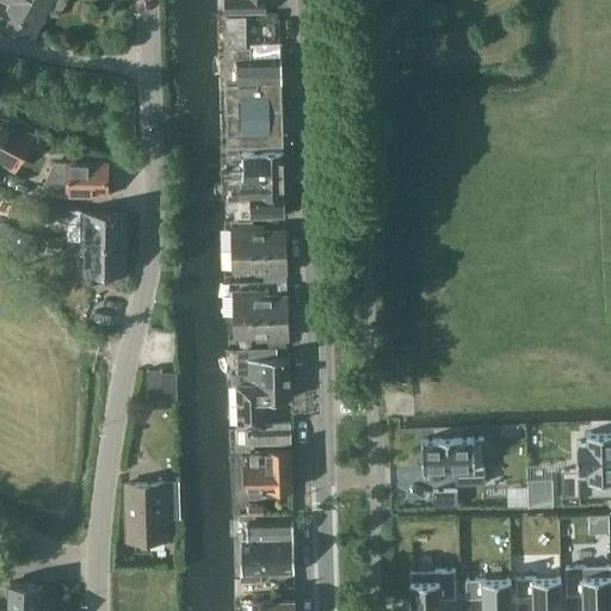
[(0,0),(0,26),(30,41),(30,39),(42,16),(38,14),(44,0),(0,0)]
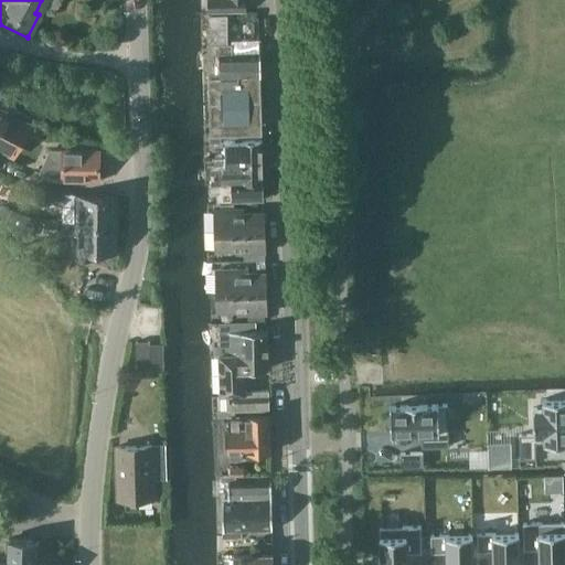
[(245,11),(245,0),(208,0),(209,12),(245,11)]
